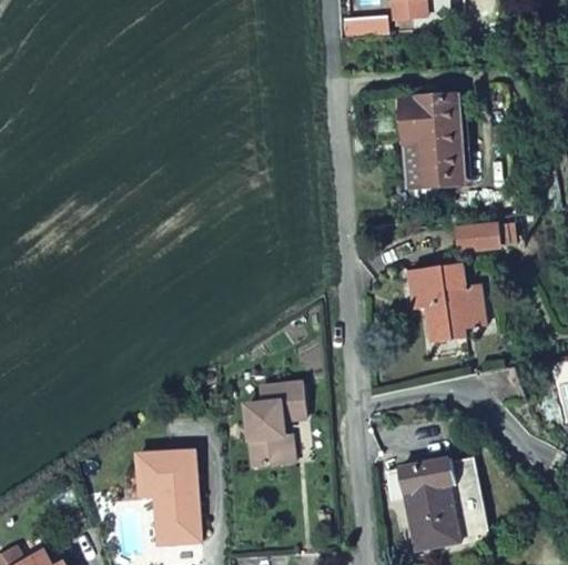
[(383,0),(384,17),(418,14),(416,0),(383,0)]
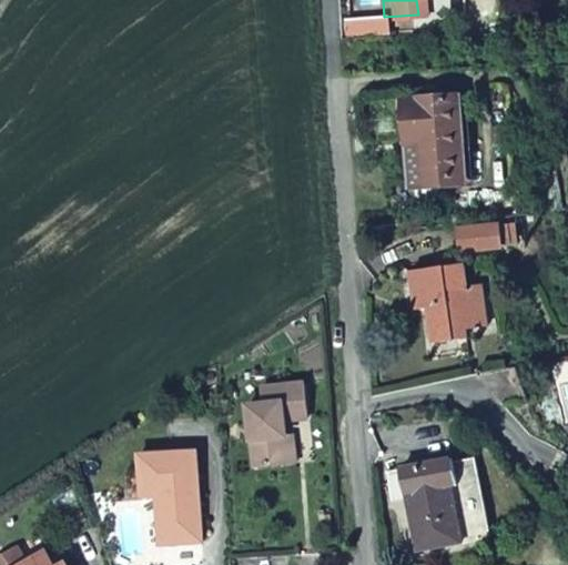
[(409,174),(460,171),(456,92),(404,94),(409,174)]
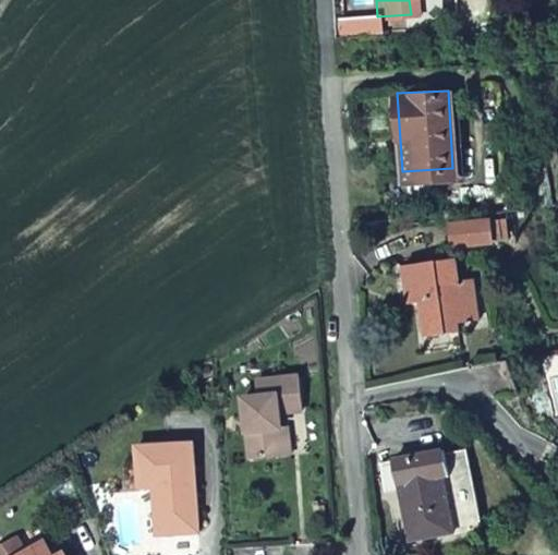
[(488,219),(450,225),(452,244),(490,240),(488,219)]
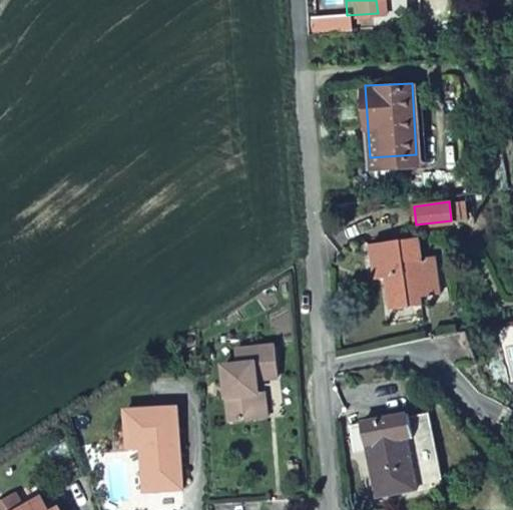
[(419,294),(437,292),(434,253),(419,256),(417,236),(368,242),(372,275),(386,275),(388,287),(382,289),(383,309),(419,305),(419,294)]
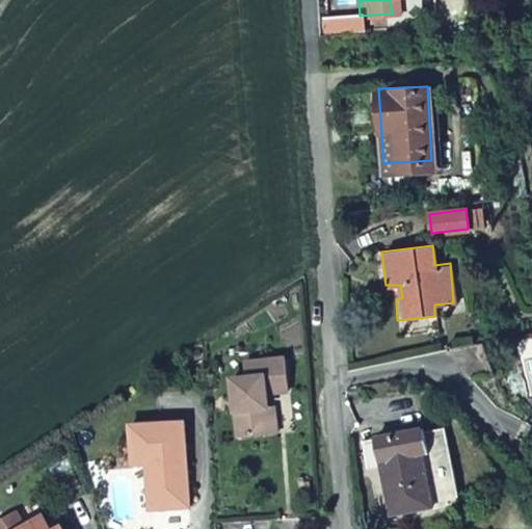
[(284,354),(247,359),(248,374),(234,375),(238,430),(272,427),(268,392),(288,391),(284,354)]
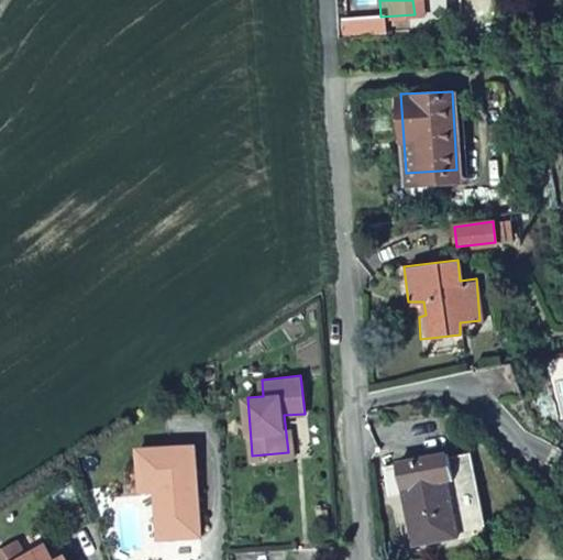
[(141,481),(154,481),(165,480),(169,528),(201,526),(194,437),(138,442),(141,481)]
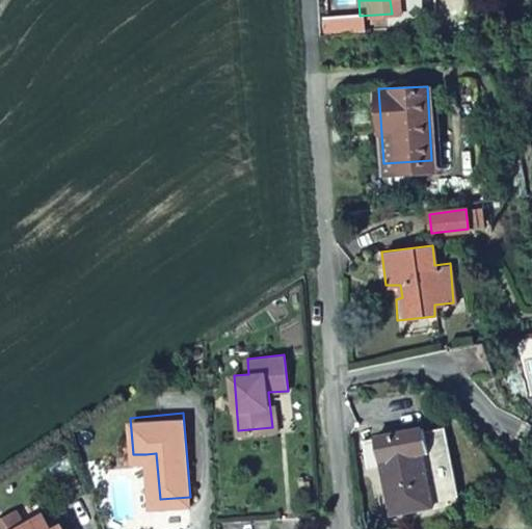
[(455,500),(440,423),(372,438),(388,514),(455,500)]
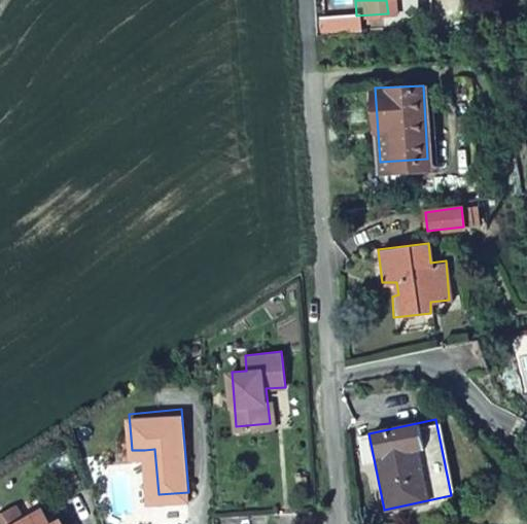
[(154,449),(144,450),(148,495),(159,494),(154,449)]
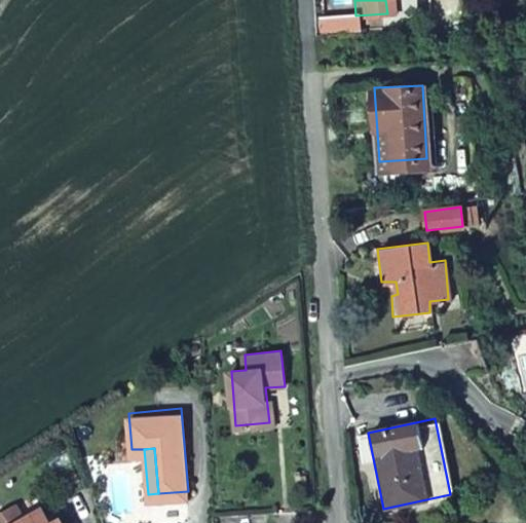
[(68,522),(64,514),(54,519),(48,506),(16,519),(10,522),(68,522)]
